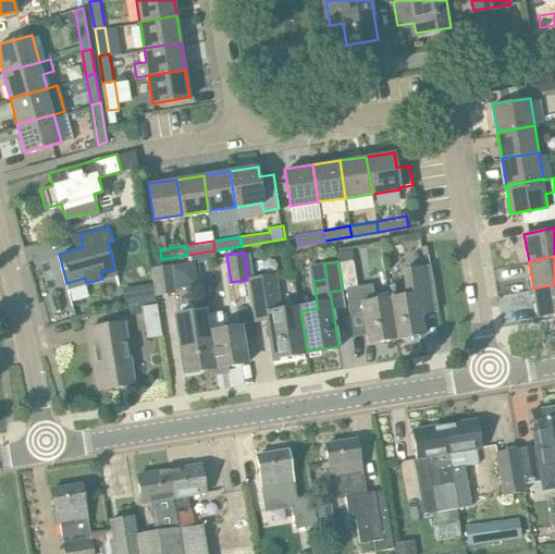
[(173,262),(153,266),(158,294),(177,291),(173,262)]
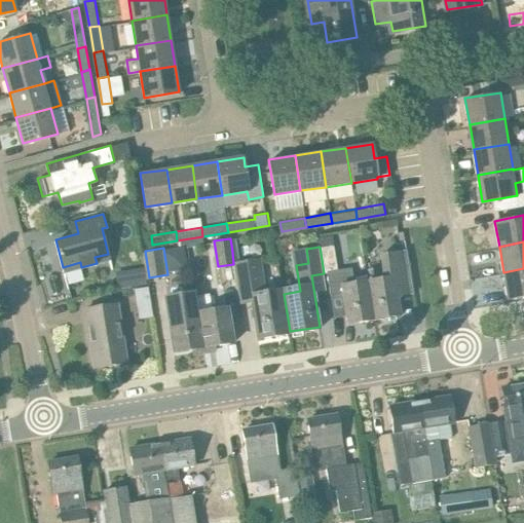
[(368,281),(375,318),(400,314),(398,298),(402,293),(413,291),(407,249),(382,253),(386,277),(368,281)]
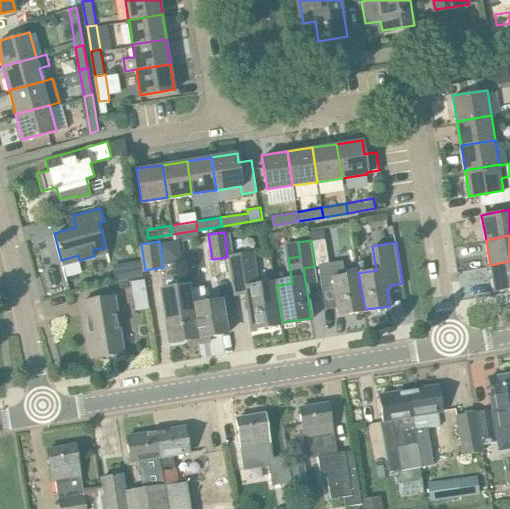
[(282,322),(276,286),(259,288),(255,263),(242,265),(240,253),(228,255),(231,279),(244,277),(252,327),(282,322)]
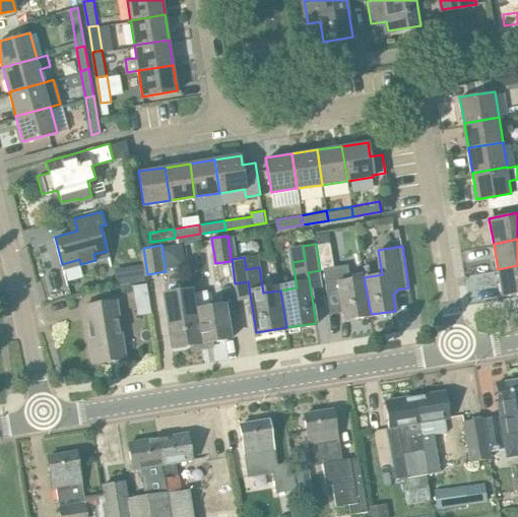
[(371,314),(364,277),(351,279),(349,263),(324,267),(328,292),(339,289),(344,319),(371,314)]
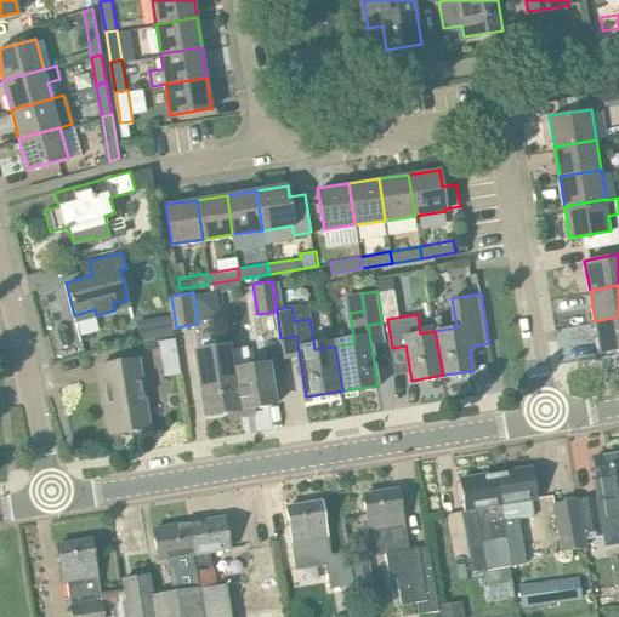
[(618,316),(595,321),(600,353),(618,348),(618,316)]
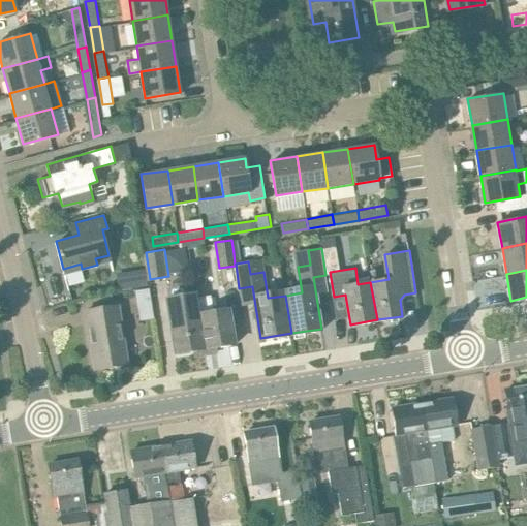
[(148,271),(135,273),(137,286),(150,285),(148,271)]
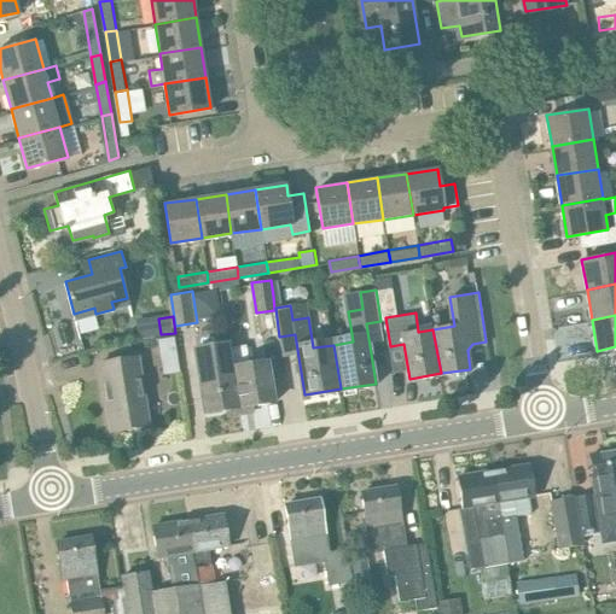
[(178,334),(163,337),(164,346),(164,351),(179,349),(178,334)]
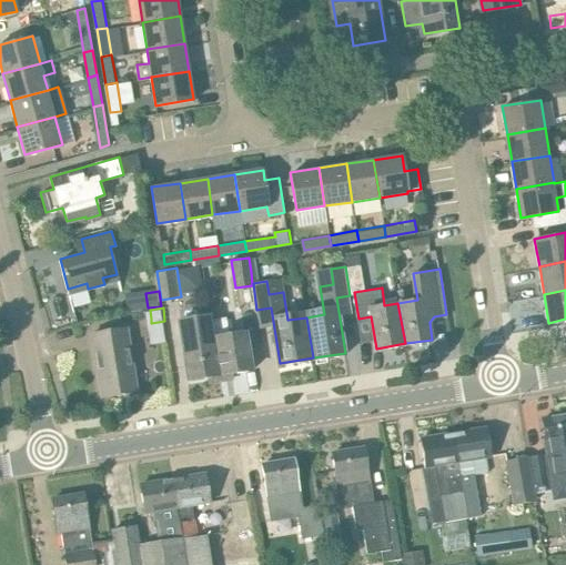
[(189,377),(221,373),(212,320),(211,312),(179,318),(189,377)]
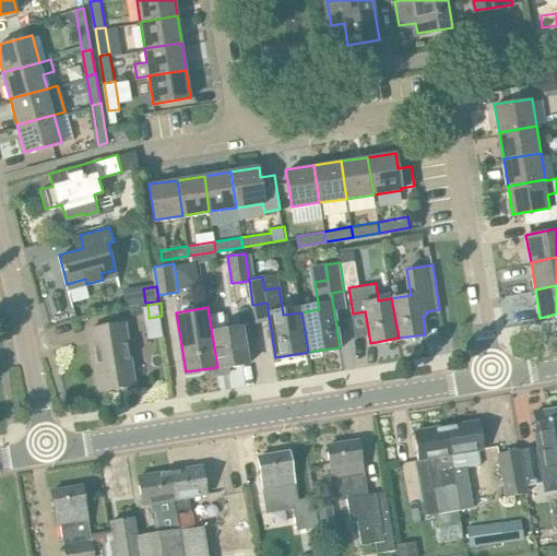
[(209,315),(217,367),(248,362),(243,326),(224,329),(221,312),(209,315)]
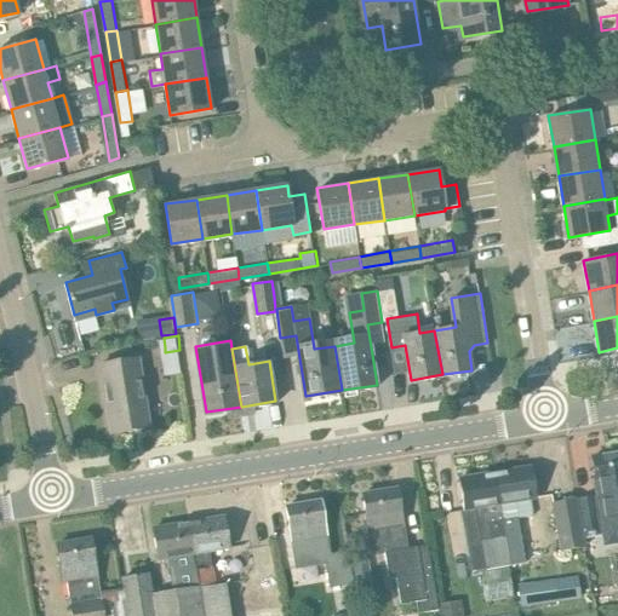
[(110,429),(149,422),(138,355),(99,361),(110,429)]
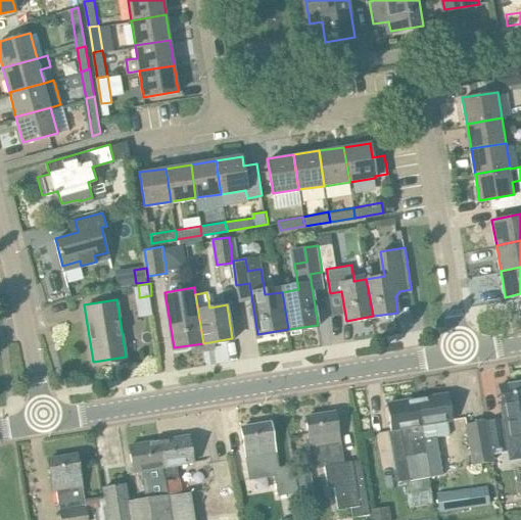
[(505,415),(512,458),(520,456),(520,378),(501,382),(505,415)]
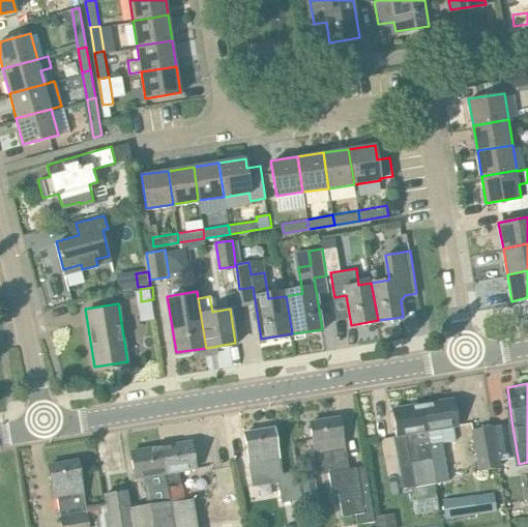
[(424,402),(437,477),(449,475),(443,441),(456,439),(453,423),(459,423),(455,397),(424,402)]
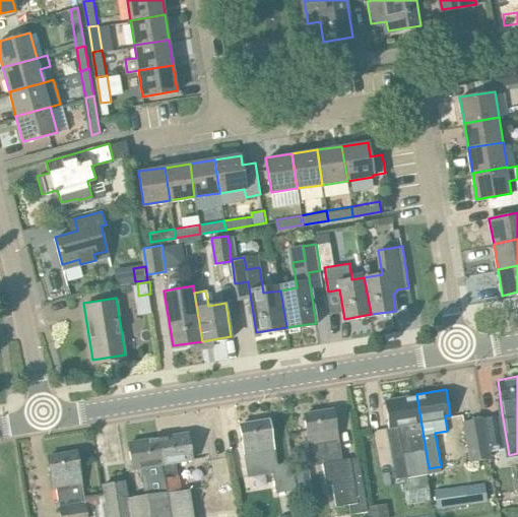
[(429,468),(416,394),(386,399),(390,425),(388,426),(394,457),(405,455),(408,475),(429,472),(428,468),(429,468)]
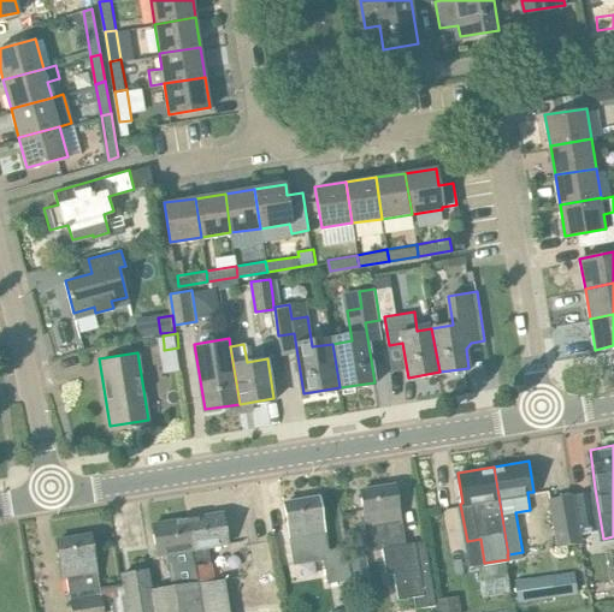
[(370,547),(383,545),(388,572),(395,571),(400,598),(415,595),(417,607),(436,604),(426,539),(406,541),(396,482),(360,488),(370,547)]
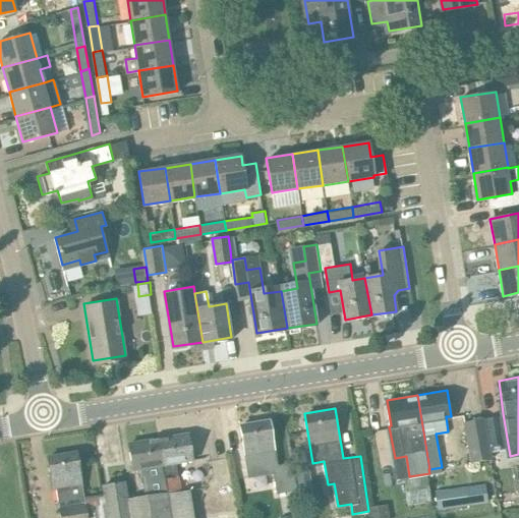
[(492,450),(505,448),(500,414),(486,416),(492,450)]
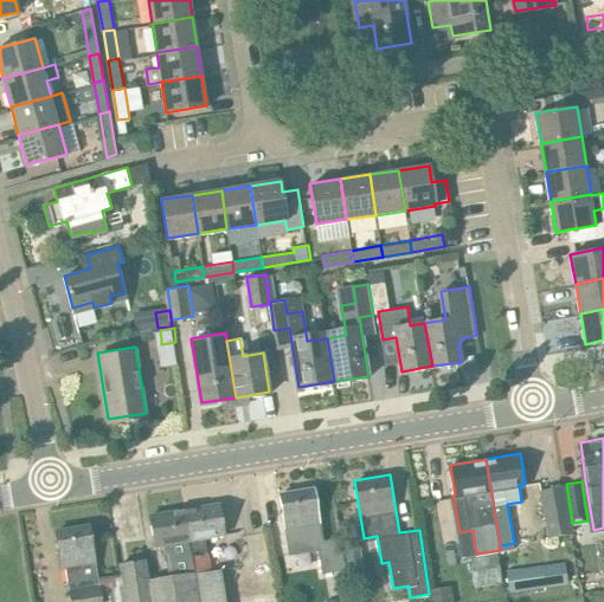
[(564,485),(540,489),(548,536),(573,532),(564,485)]
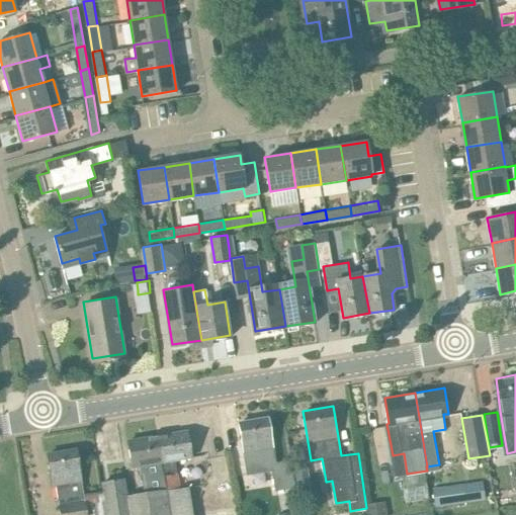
[(269,416),(240,421),(248,474),(273,469),(276,489),(296,486),(292,459),(276,462),(269,416)]
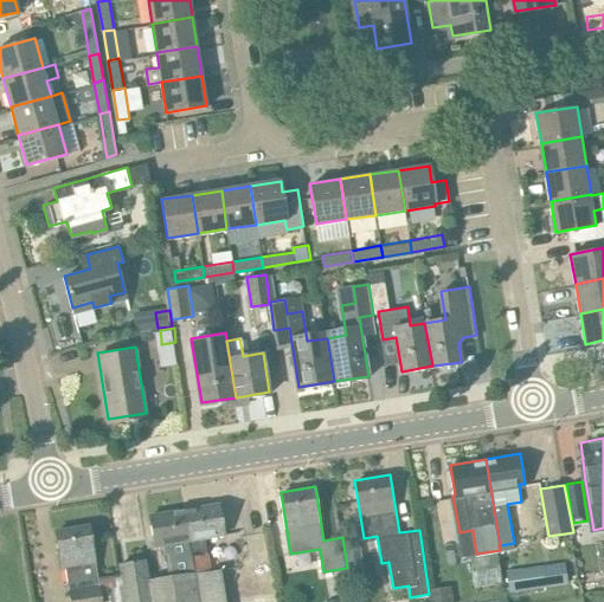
[(220,502),(185,506),(200,601),(227,601),(223,568),(212,569),(207,536),(225,532),(220,502)]
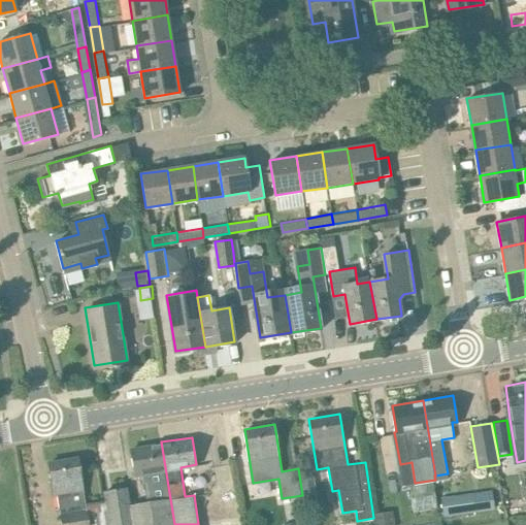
[(110,524),(174,524),(161,441),(131,447),(135,474),(152,471),(157,499),(130,503),(128,486),(105,490),(107,504),(110,524)]
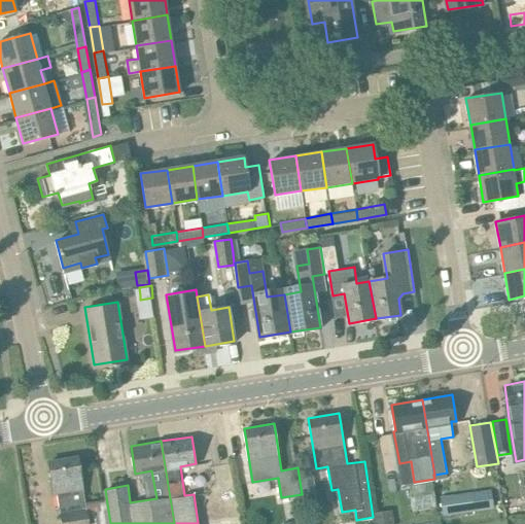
[(110,523),(107,503),(88,507),(78,456),(49,460),(55,493),(58,492),(62,523),(110,523)]
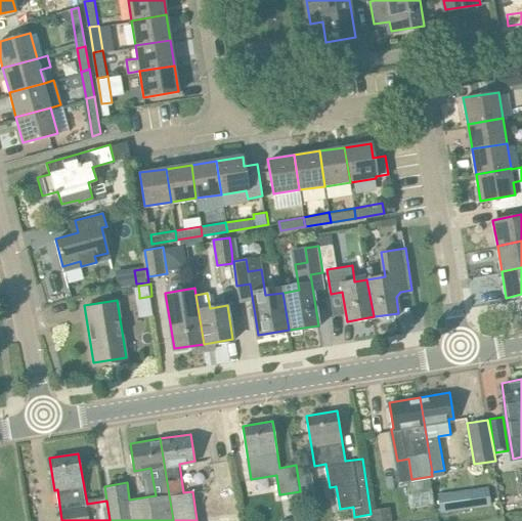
[(441,510),(473,506),(470,487),(439,491),(441,510)]
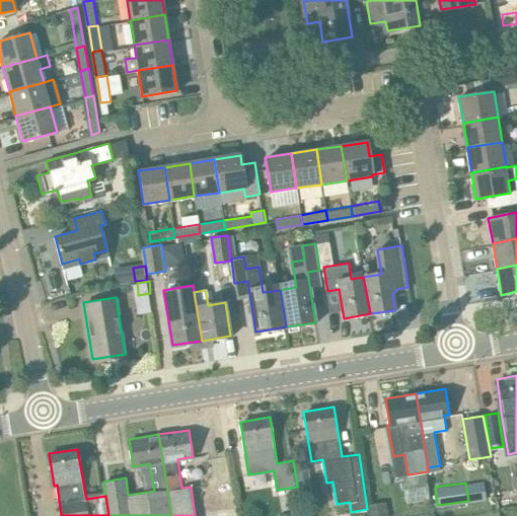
[(312,485),(297,487),(299,499),(314,497),(312,485)]
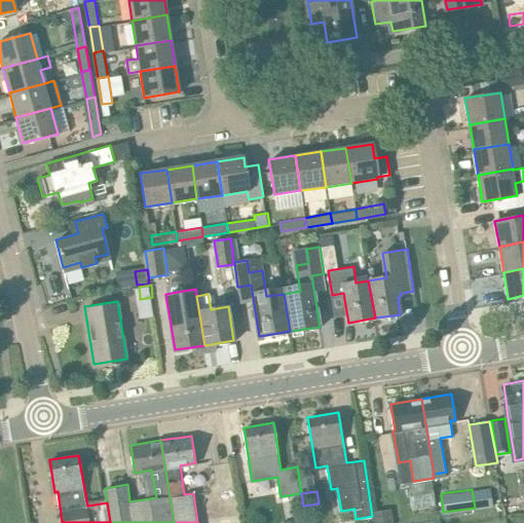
[(389,522),(395,522),(393,508),(373,510),(374,522),(389,522)]
